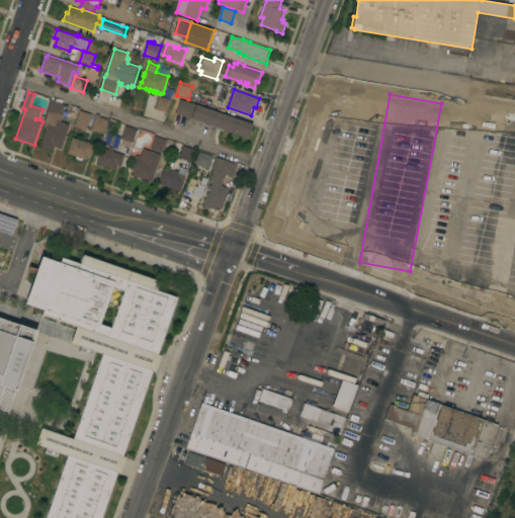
[(161,95),(173,99),(168,112),(156,108),(161,95)]
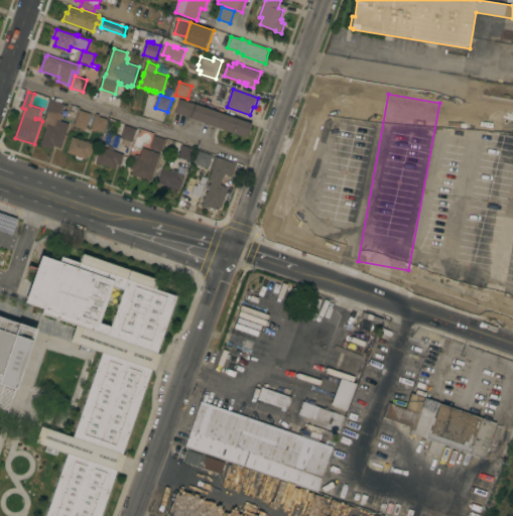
[(364,158),(377,100),(356,95),(344,153),(364,158)]
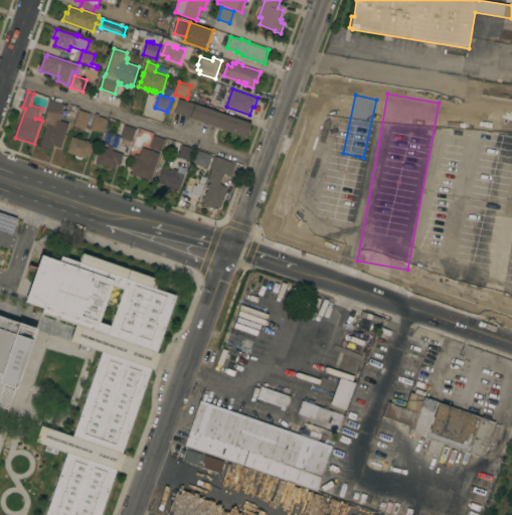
[(176,113),(181,99),(252,123),(247,137),(176,113)]
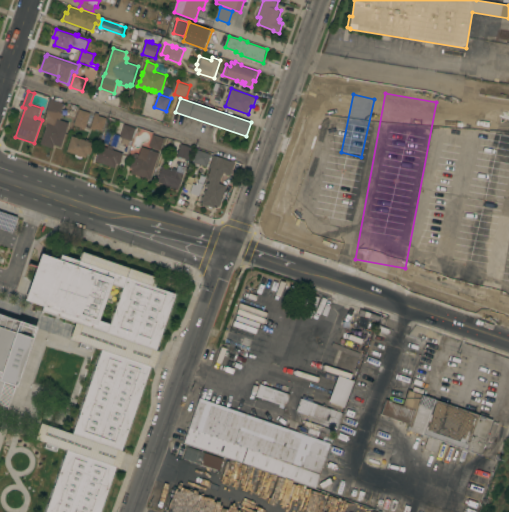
[(62,147),(55,144),(54,148),(41,143),(48,125),(44,124),(52,99),(65,103),(62,112),(64,113),(61,120),(70,123),(62,147)]
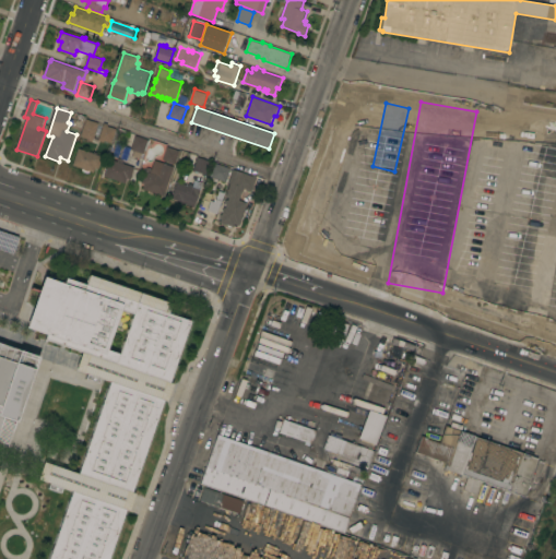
[(94,141),(82,137),(89,119),(101,123),(94,141)]
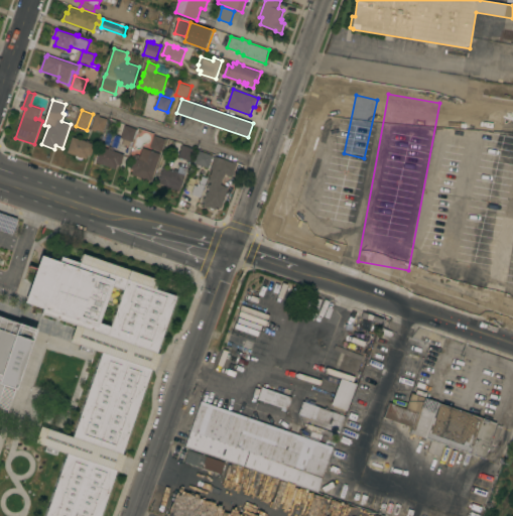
[(98,113),(102,114),(101,116),(109,119),(104,132),(98,129),(97,131),(93,129),(98,113)]
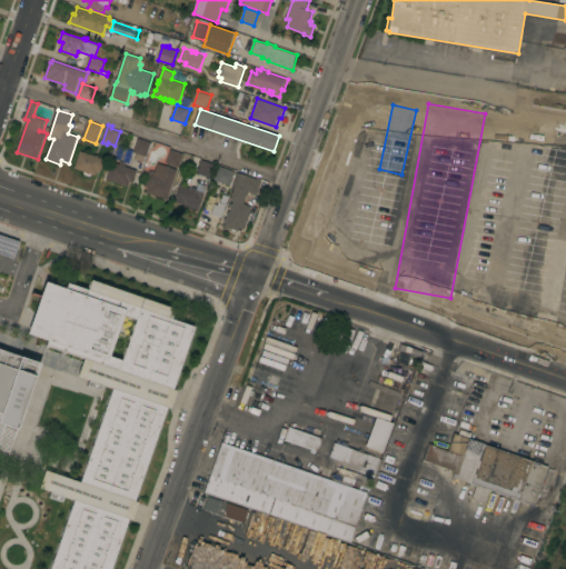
[(139,138),(154,142),(149,157),(147,156),(145,161),(137,159),(138,153),(135,152),(139,138)]
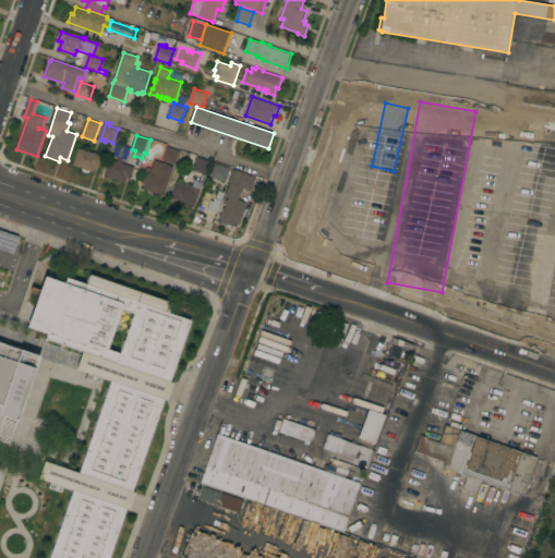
[(177,164),(165,159),(169,146),(181,150),(177,164)]
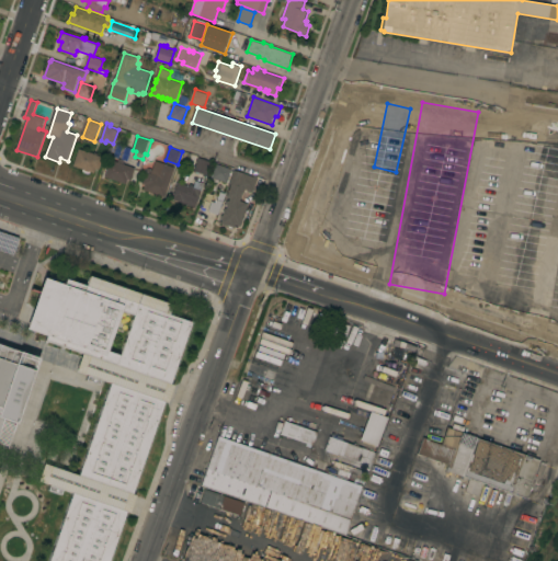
[(94,153),(95,151),(99,152),(99,155),(104,157),(101,169),(98,168),(95,173),(91,171),(90,174),(83,171),(83,169),(75,165),(80,149),(94,153)]
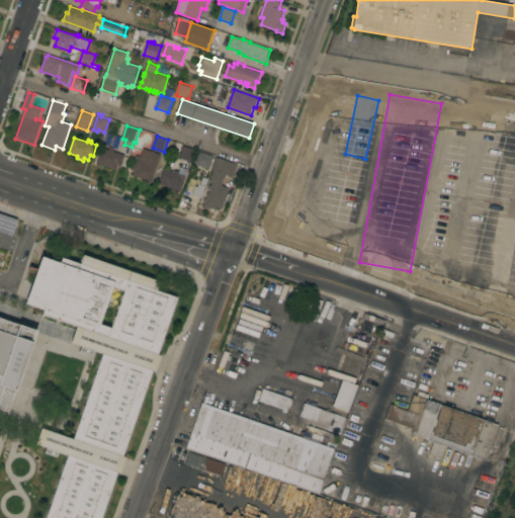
[(192,162),(181,158),(185,146),(196,150),(192,162)]
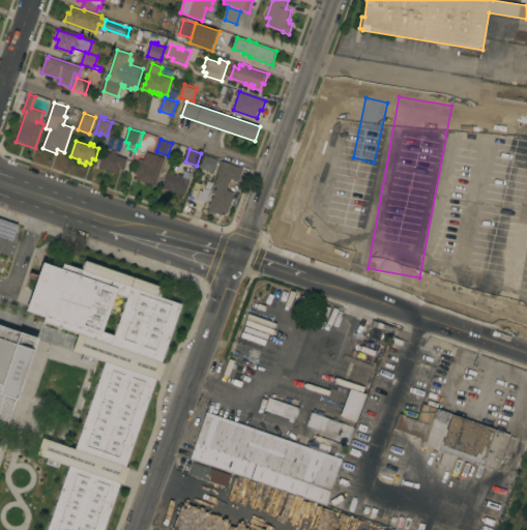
[(113,153),(114,150),(118,151),(117,154),(128,158),(125,170),(122,169),(120,174),(100,167),(106,151),(113,153)]
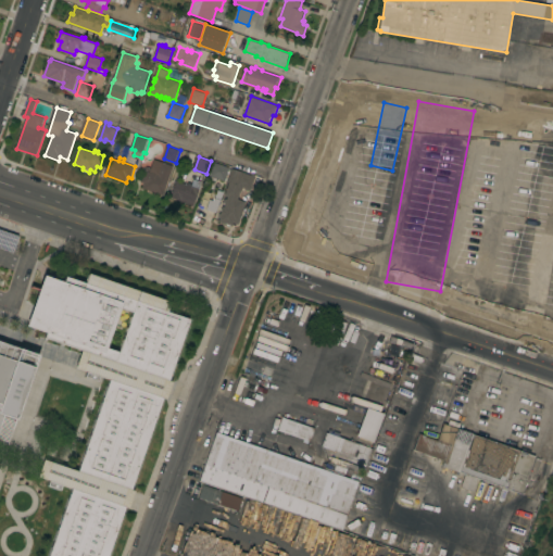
[(165,194),(143,188),(146,182),(142,181),(146,171),(147,171),(148,166),(152,167),(155,160),(174,165),(165,194)]
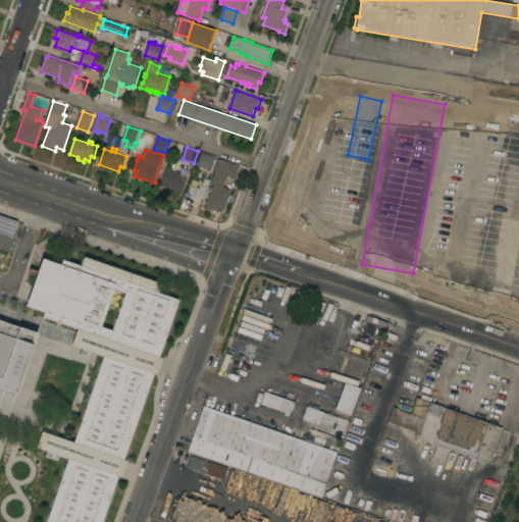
[(217,157),(216,159),(218,159),(214,170),(213,169),(211,174),(196,169),(202,152),(217,157)]
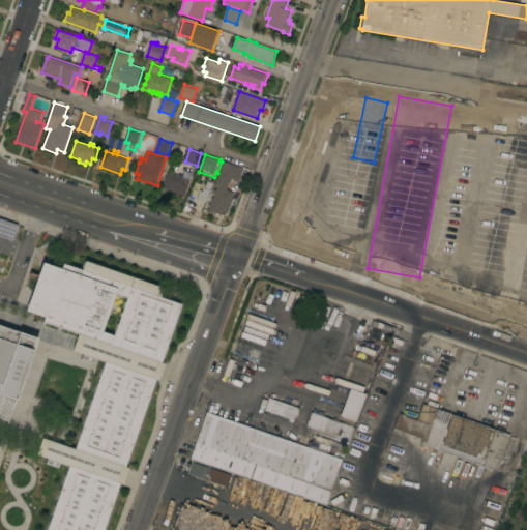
[(229,214),(224,212),(223,215),(209,211),(211,207),(209,207),(210,203),(212,203),(212,201),(211,200),(212,198),(213,198),(214,197),(215,197),(216,194),(214,193),(215,189),(217,189),(218,187),(215,186),(220,173),(218,173),(223,160),(241,167),(241,165),(245,167),(229,214)]
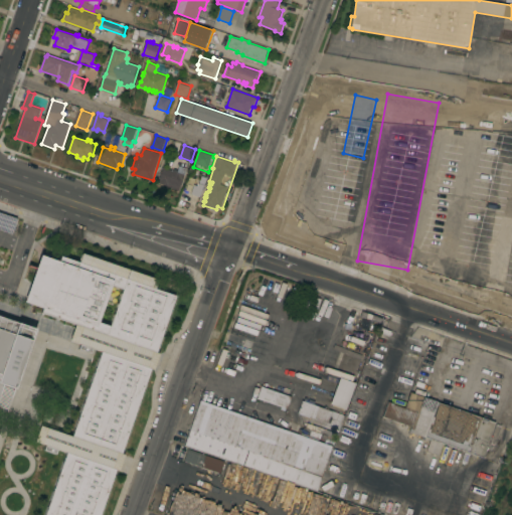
[(175,171),(176,169),(180,170),(179,172),(186,175),(180,190),(155,181),(156,177),(161,179),(165,167),(175,171)]
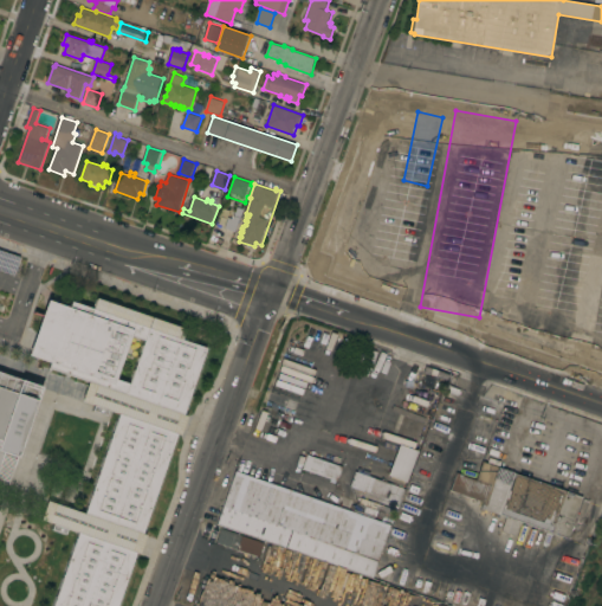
[(237,234),(225,230),(232,213),(243,218),(237,234)]
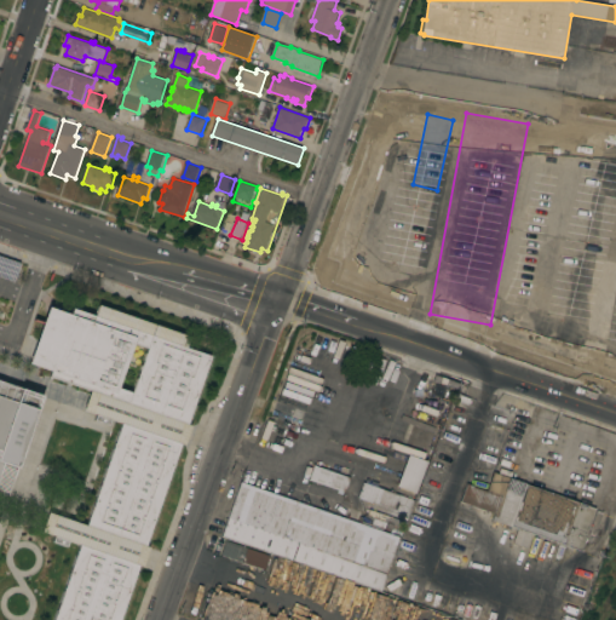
[(609,352),(615,305),(615,262),(577,256),(565,348),(609,352)]
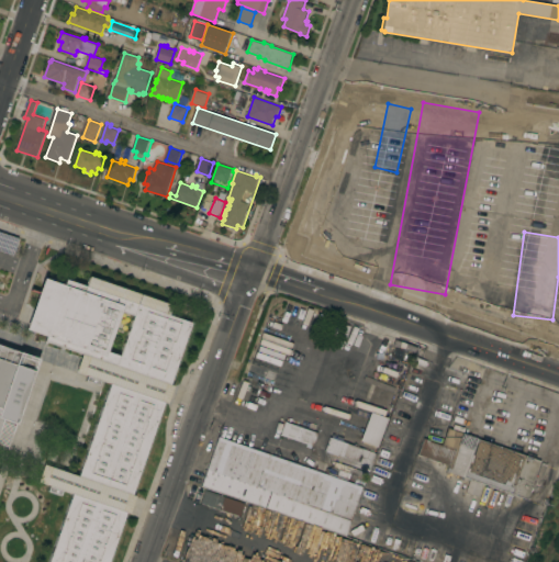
[(171,384),(176,385),(169,403),(166,402),(134,495),(137,496),(132,514),(129,512),(110,561),(49,561),(74,494),(64,491),(63,495),(49,491),(52,485),(40,482),(46,464),(80,476),(112,383),(102,380),(100,385),(87,381),(89,375),(78,371),(84,353),(47,341),(48,337),(28,329),(45,278),(66,285),(67,279),(88,287),(91,277),(174,305),(170,314),(193,323),(171,384)]
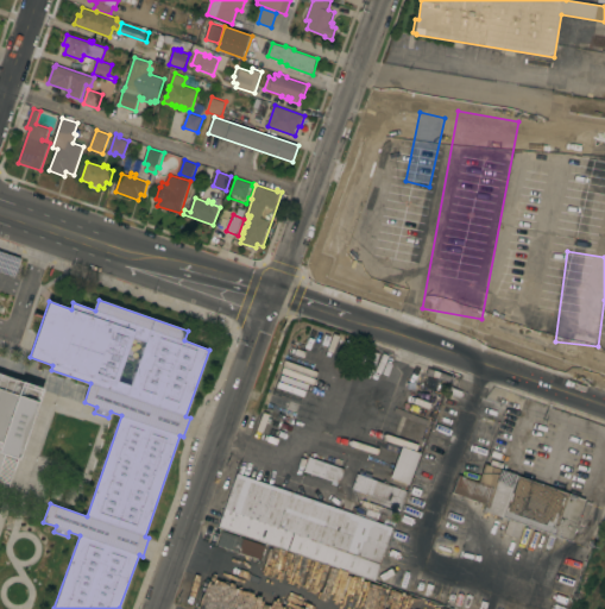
[(20,460),(6,456),(0,473),(0,374),(44,389),(20,460)]
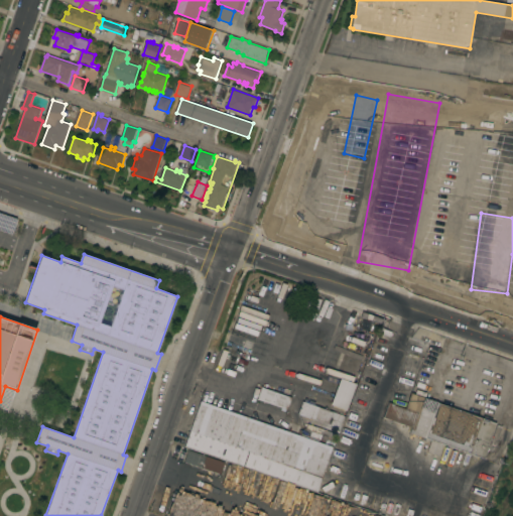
[(355,389),(352,398),(355,399),(348,416),(347,416),(343,428),(312,417),(311,418),(301,414),(301,413),(300,413),(304,401),(306,402),(307,398),(317,402),(316,405),(318,406),(325,389),(321,387),(323,383),(330,386),(332,381),(355,389)]
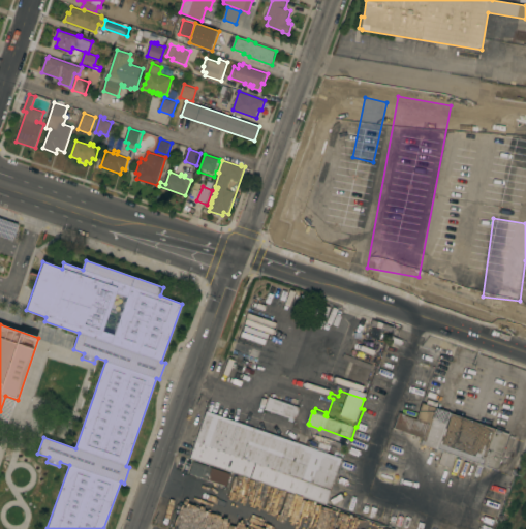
[(301,407),(297,419),(296,419),(295,422),(290,419),(291,417),(284,415),(284,417),(277,415),(278,413),(266,409),(270,397),(301,407)]
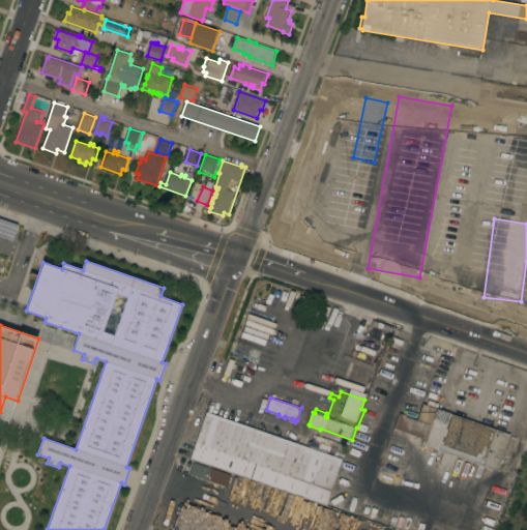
[(511,434),(511,435),(517,437),(509,458),(504,455),(499,470),(457,455),(452,468),(441,464),(445,452),(422,444),(425,438),(396,429),(401,413),(418,419),(425,403),(511,434)]
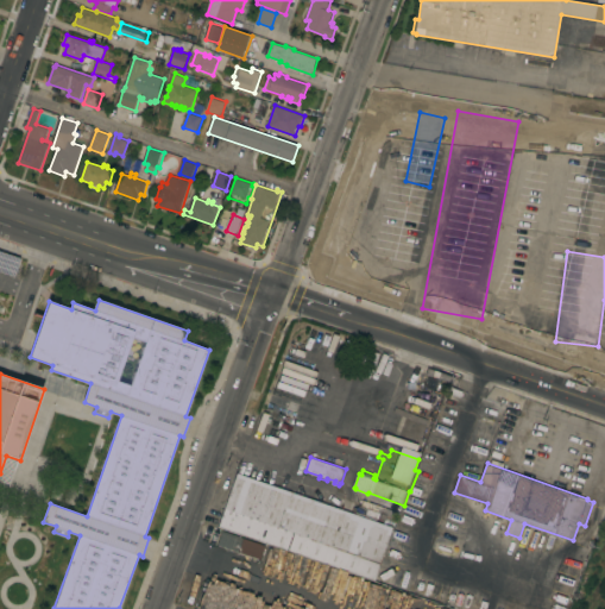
[(220,527),(238,472),(395,527),(377,582),(220,527)]
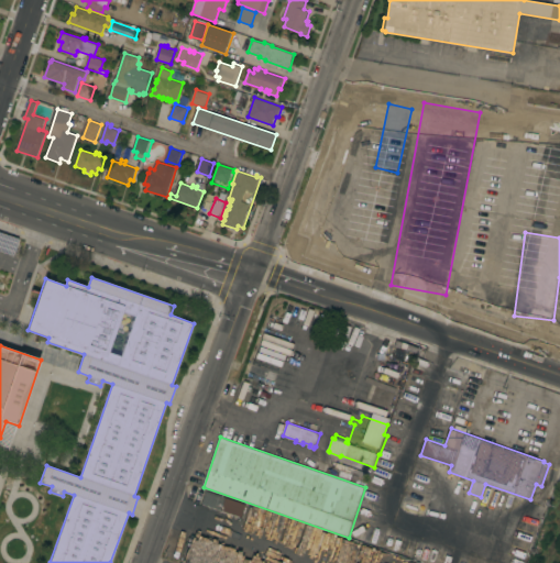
[(248,504),(243,517),(204,504),(208,490),(248,504)]
